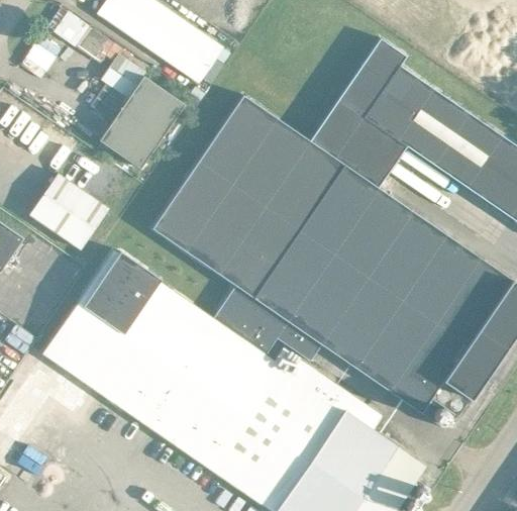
[(105,0),(97,13),(199,83),(223,47),(152,0),(105,0)]
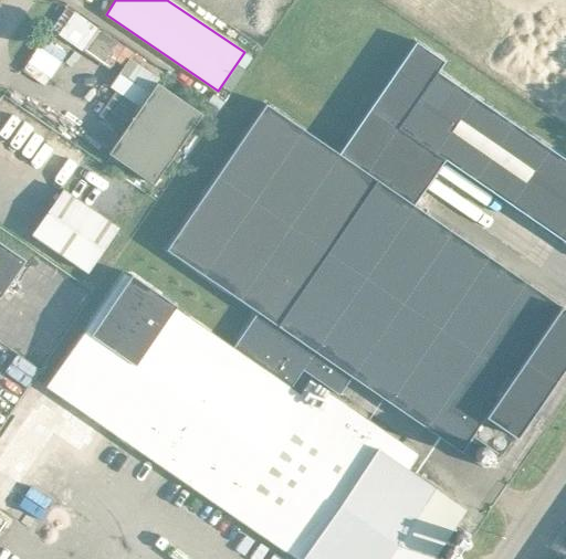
[(565,0),(387,0),(565,123),(565,80),(501,35),(524,0),(565,0)]
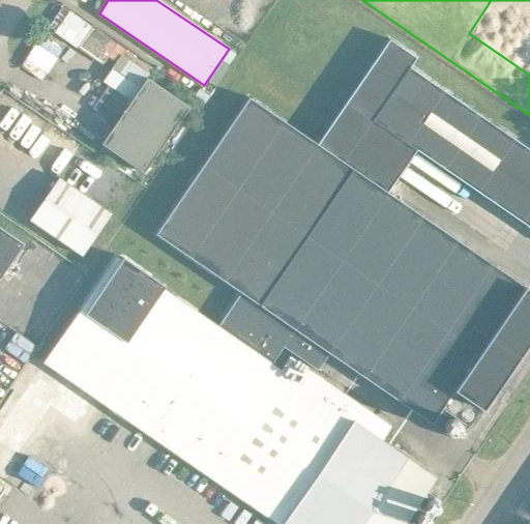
[(389,38),(317,144),(387,193),(416,150),(529,228),(529,150),(410,67),(416,57),(389,38)]
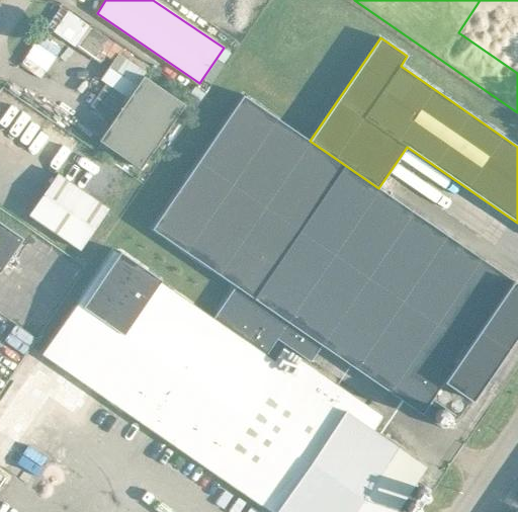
[(99,141),(141,169),(185,104),(144,76),(99,141)]
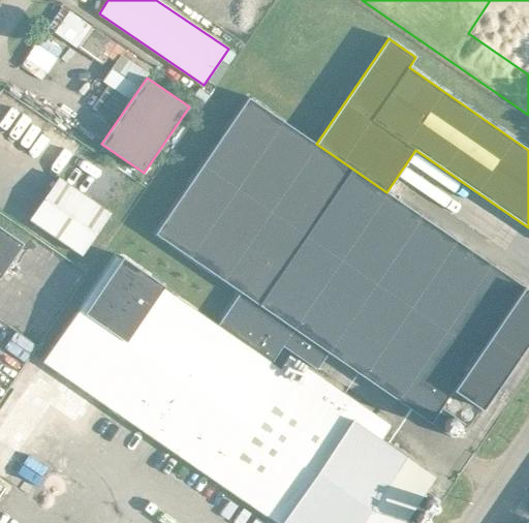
[(386,192),(316,144),(248,97),(155,234),(240,291),(217,326),(115,255),(42,362),(276,522),(402,522),(435,477),(381,439),(391,426),(288,357),(280,369),(271,363),(282,346),(316,370),(329,352),(453,438),(464,423),(441,407),(453,390),(481,409),(528,340),(528,289),(386,192)]
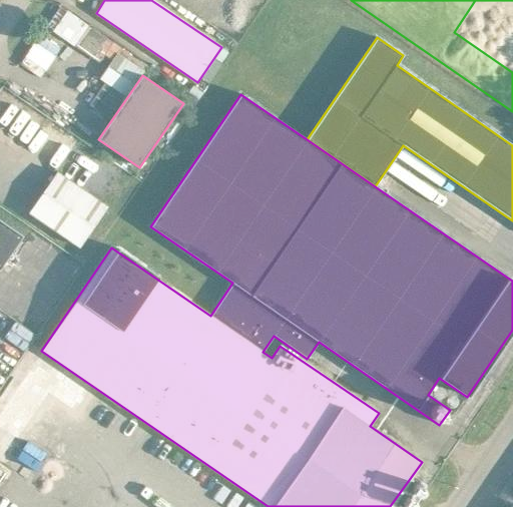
[(56,172),(29,212),(79,247),(107,206),(56,172)]
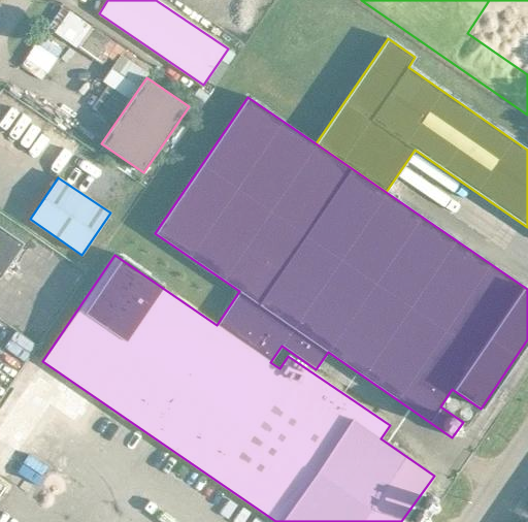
[(0,276),(24,242),(0,226),(0,276)]
